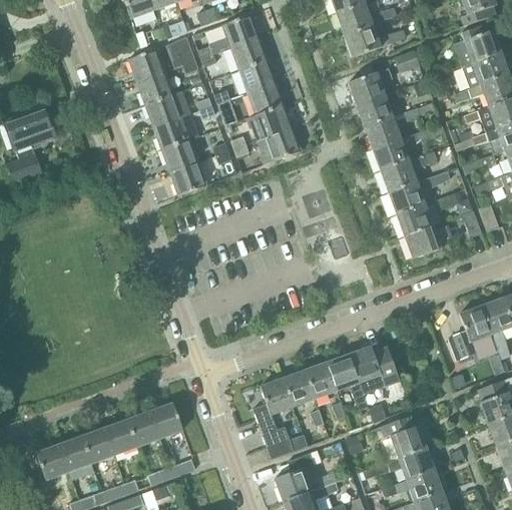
[(124,0),(131,18),(154,10),(150,0),(124,0)]
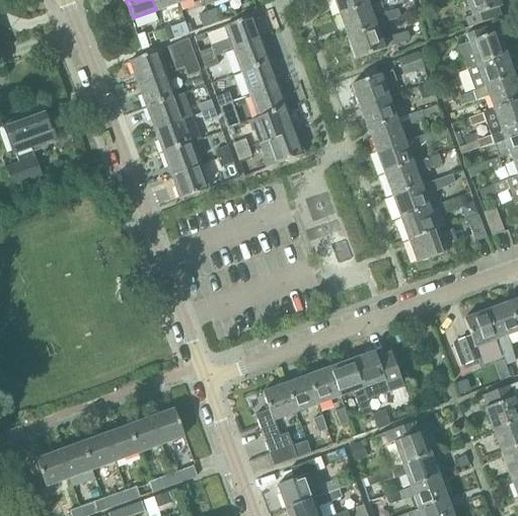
[(152,0),(156,10),(179,2),(178,0),(152,0)]
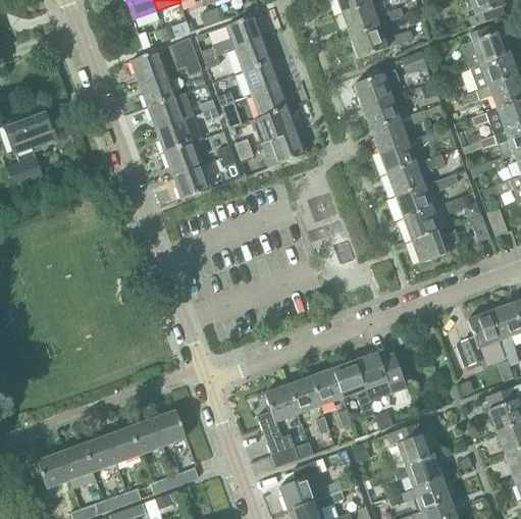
[(336,0),(342,13),(370,3),(369,0),(336,0)]
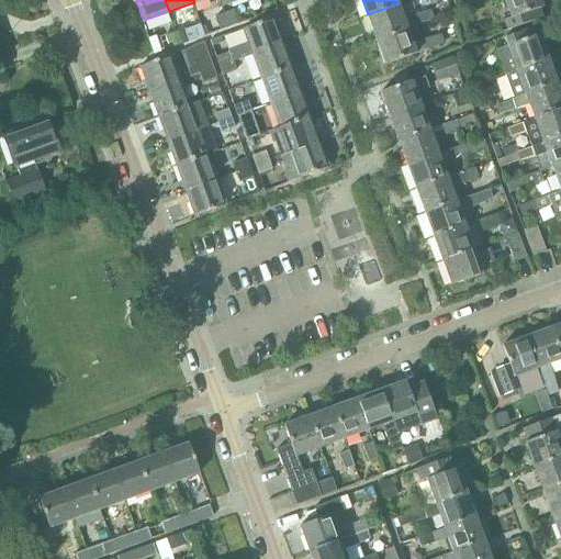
[(505,0),(512,17),(506,19),(509,28),(542,15),(539,7),(545,6),(541,0),(505,0)]
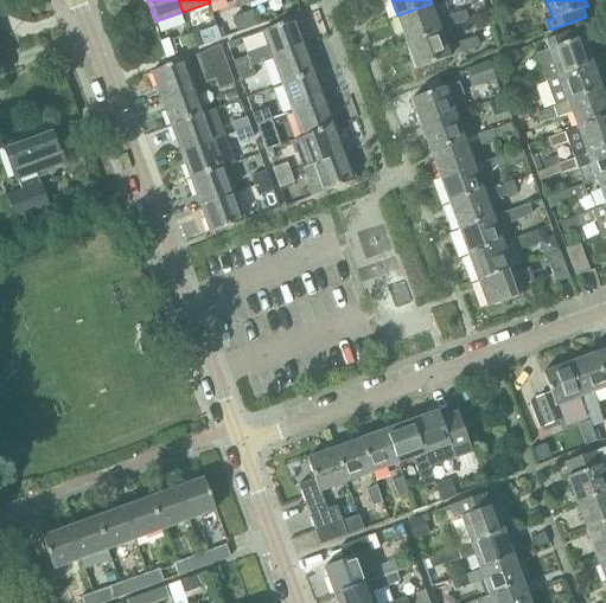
[(431,4),(397,15),(407,42),(440,29),(470,18),(466,6),(437,18),(431,4)]
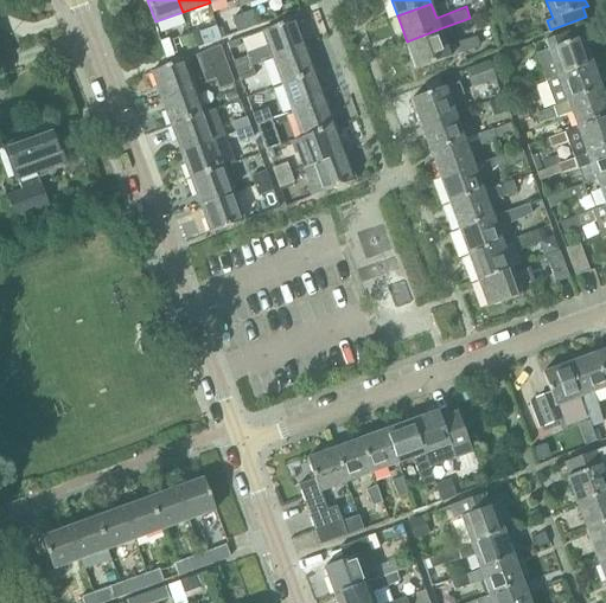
[(243,12),(248,26),(259,23),(253,7),(243,12)]
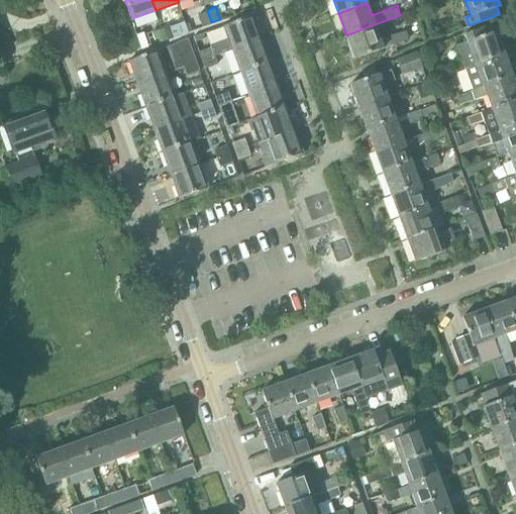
[(199,13),(204,25),(211,22),(207,10),(199,13)]
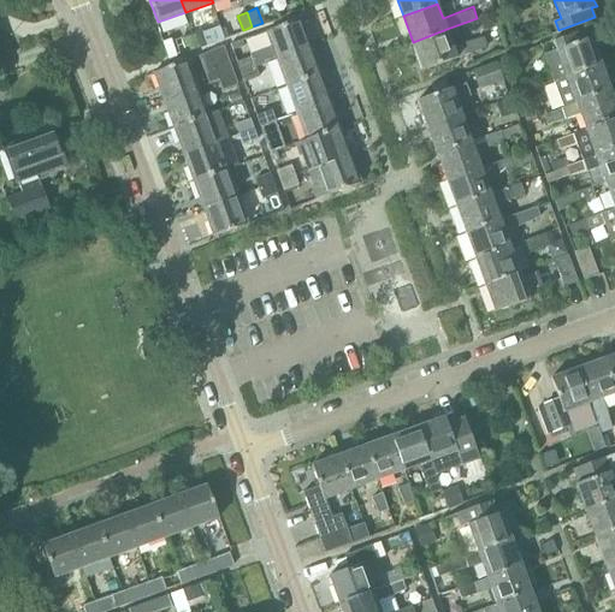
[(252,54),(238,59),(242,71),(256,66),(256,65),(258,65),(278,57),(278,58),(313,46),(302,18),(268,30),(272,42),(250,52),(252,54)]
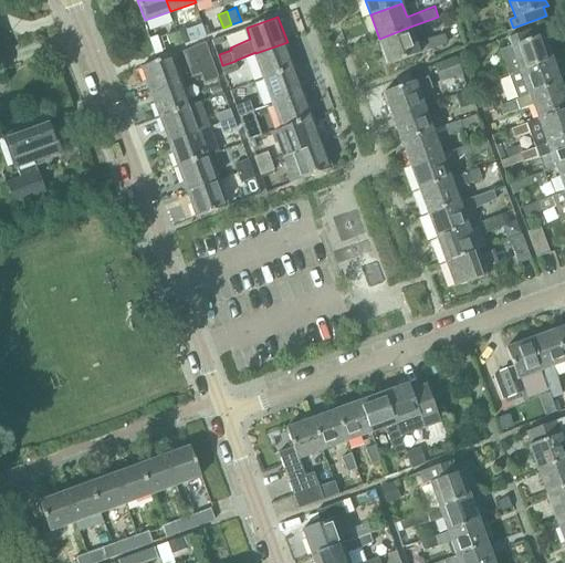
[(179,29),(184,42),(191,40),(186,27),(179,29)]
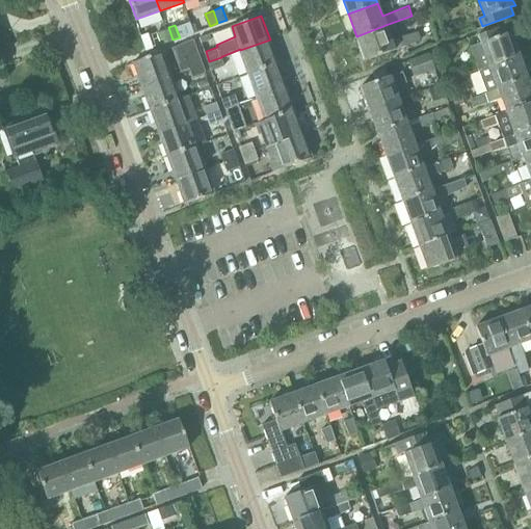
[(386,25),(356,36),(365,59),(394,49),(394,48),(407,44),(421,38),(418,29),(403,34),(391,38),(386,25)]
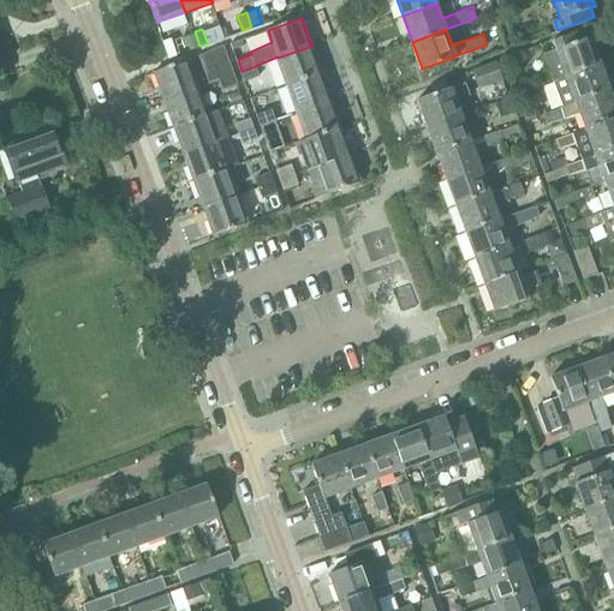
[(556,47),(544,52),(555,79),(601,63),(591,35),(586,36),(584,29),(554,40),(556,47)]
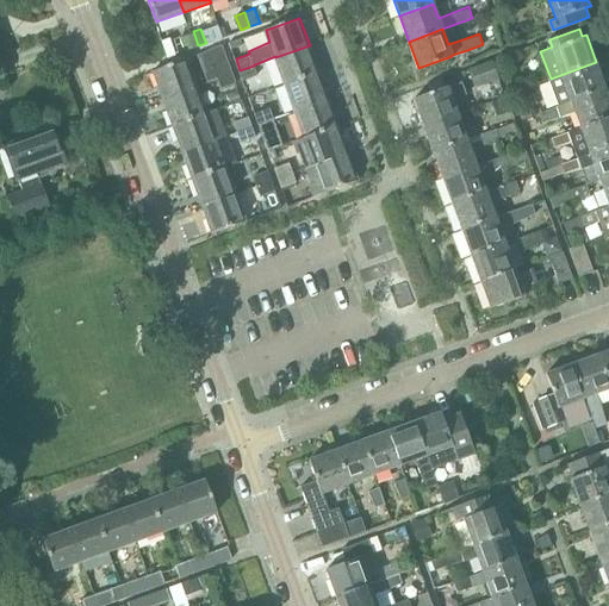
[(180,36),(186,50),(198,45),(193,31),(180,36)]
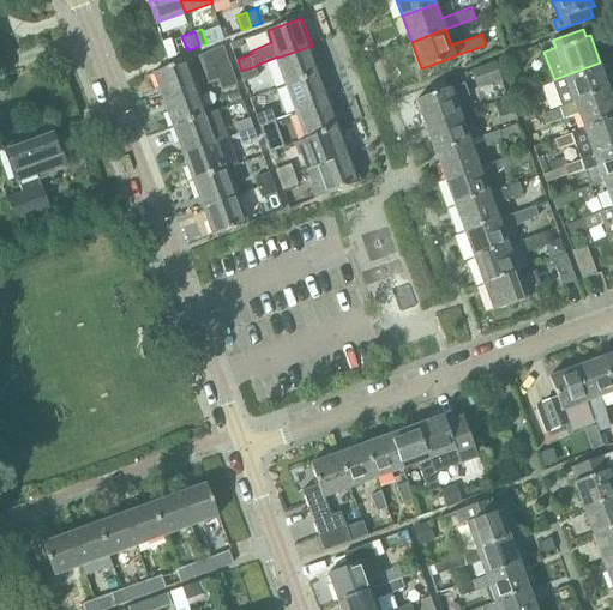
[(210,50),(220,77),(234,72),(224,46),(210,50)]
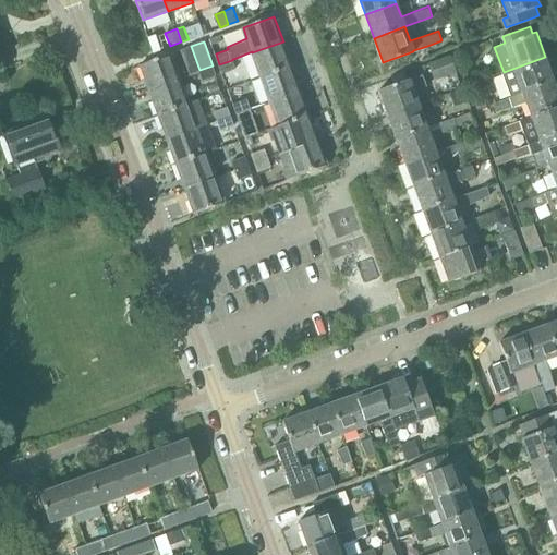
[(261,76),(292,65),(283,41),(252,52),(261,76)]
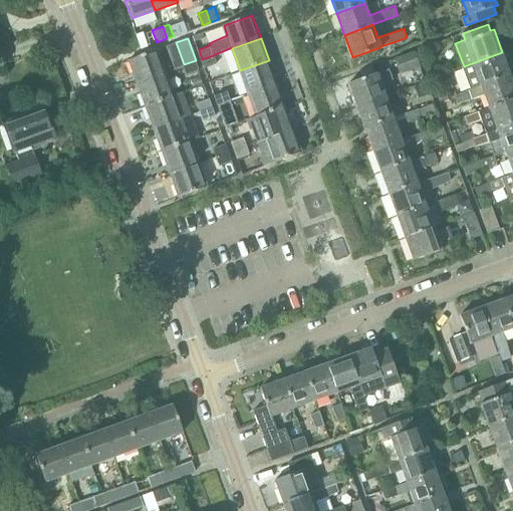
[(158,49),(129,59),(138,83),(167,72),(158,49)]
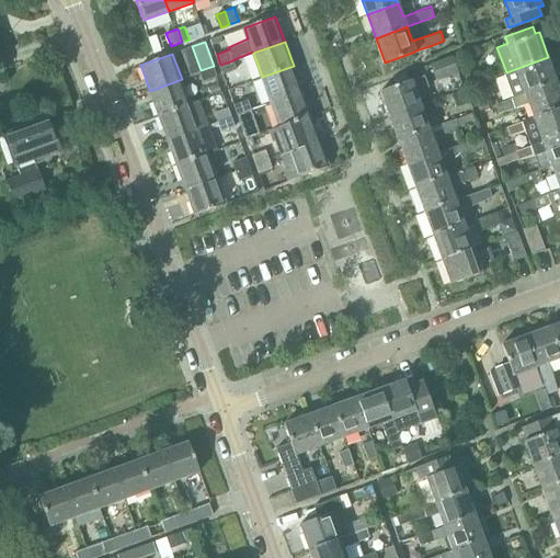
[(454,54),(443,57),(443,58),(449,75),(459,70),(454,54)]
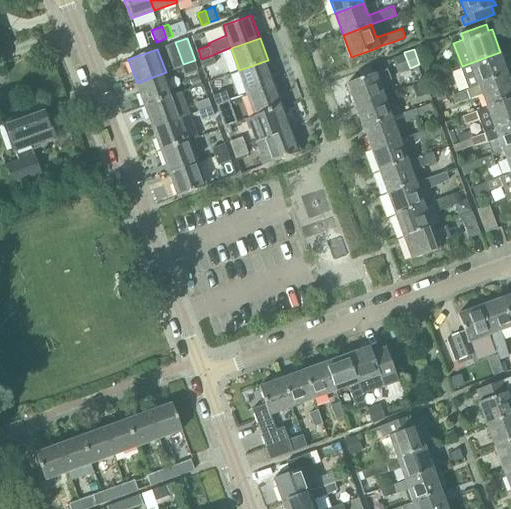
[(500,52),(462,66),(469,87),(479,83),(479,84),(508,74),(500,52)]
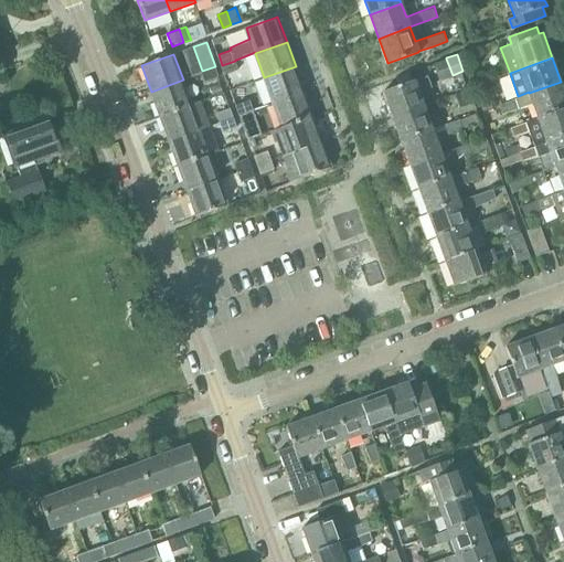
[(235,61),(222,65),(225,73),(238,69),(235,61)]
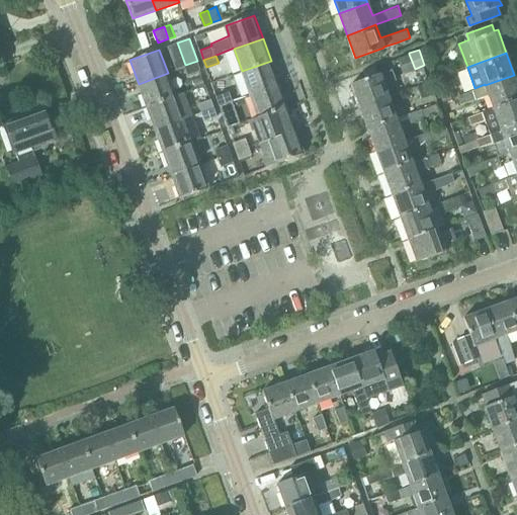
[(188,73),(200,69),(197,61),(185,65),(188,73)]
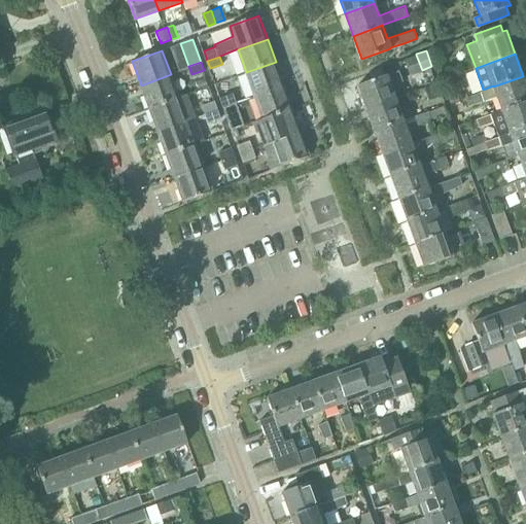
[(255,96),(284,85),(276,62),(246,72),(255,96)]
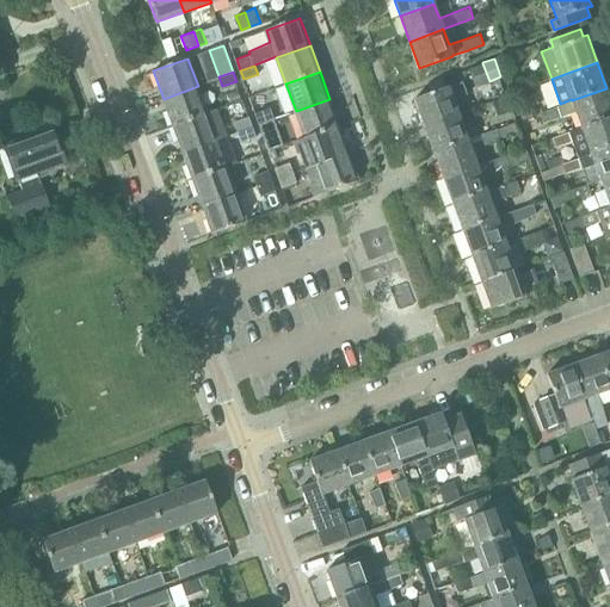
[(449,86),(414,98),(424,124),(458,112),(454,98),(468,92),(463,80),(449,86)]
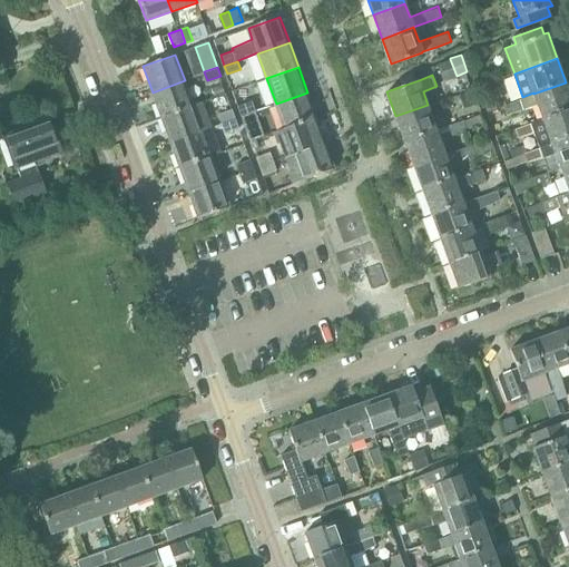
[(185,80),(153,93),(162,117),(194,105),(193,103),(185,80)]
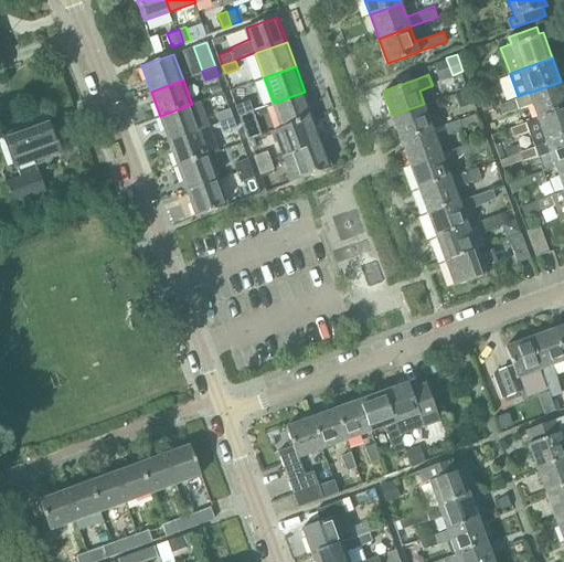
[(518,96),(515,97),(519,108),(533,103),(538,116),(538,117),(563,107),(563,88),(561,82),(529,93),(529,92),(518,96)]
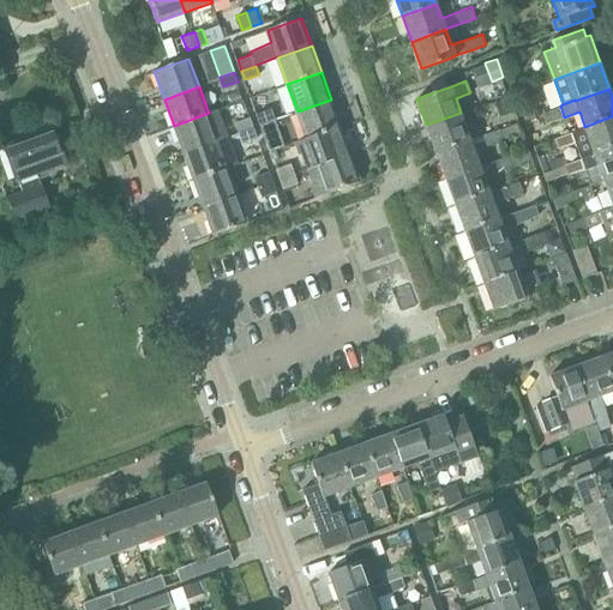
[(515,109),(509,95),(494,101),(500,114),(515,109)]
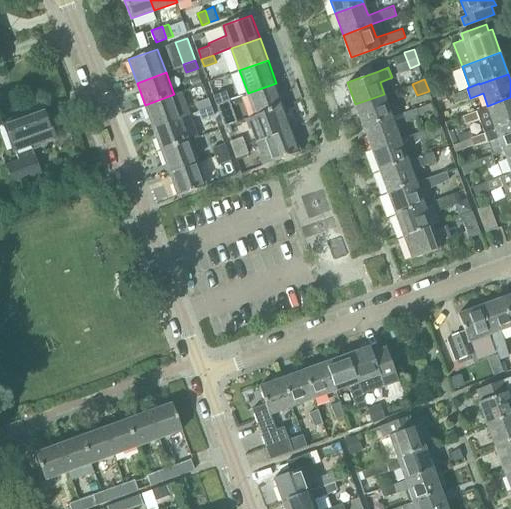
[(256,116),(284,105),(276,83),(248,93),(255,114),(256,116)]
